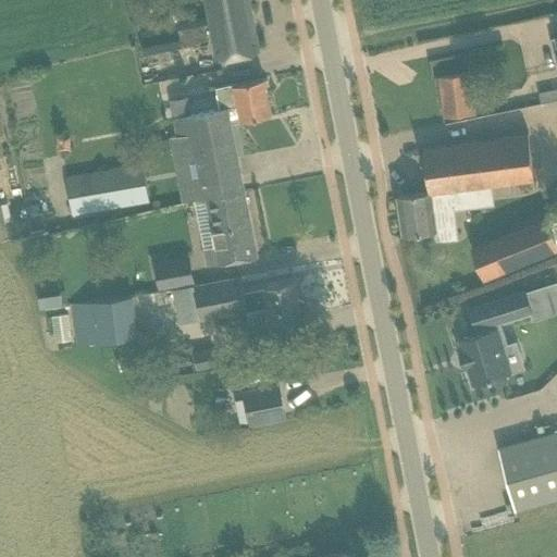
[(247,0),(206,0),(219,58),(257,51),(247,0)]
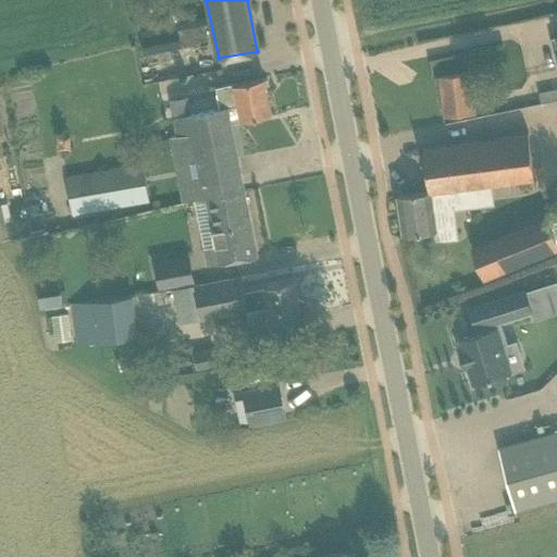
[(438,77),(444,118),(474,114),(469,73),(438,77)]
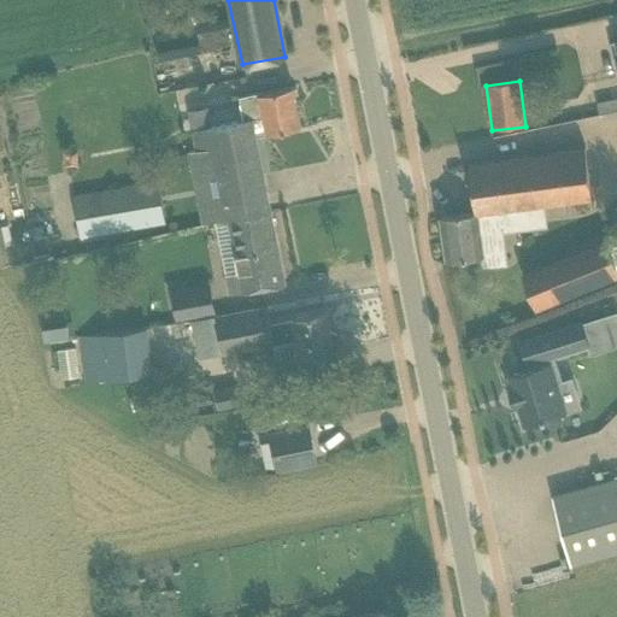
[(292,87),(241,98),(246,123),(252,122),(256,136),(300,127),(292,87)]
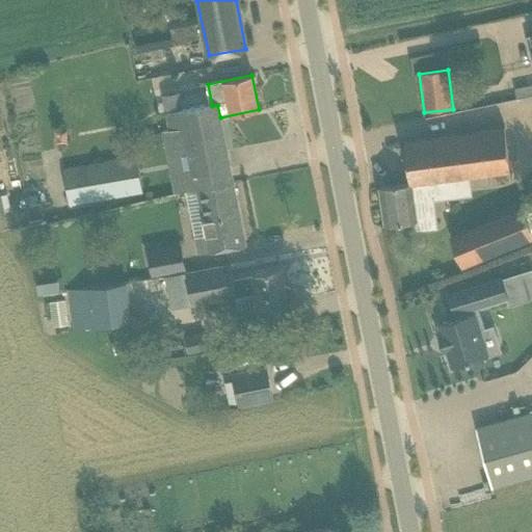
[(190,169),(194,190),(233,182),(217,105),(212,106),(168,114),(171,130),(166,131),(173,159),(181,157),(184,170),(190,169)]
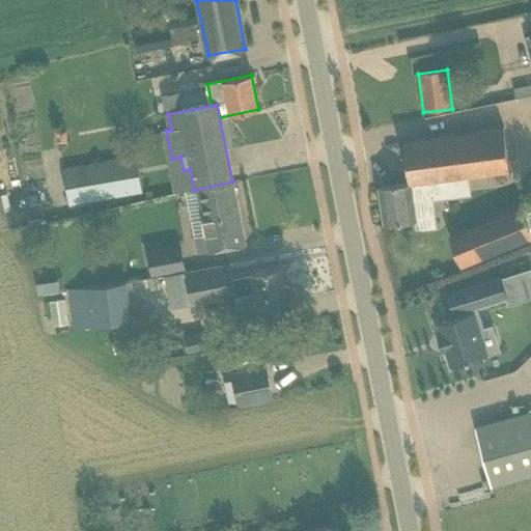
[(408,183),(379,187),(384,224),(404,221),(413,220),(414,230),(436,227),(431,199),(429,183),(468,177),(509,171),(506,148),(503,128),(402,141),(408,183)]
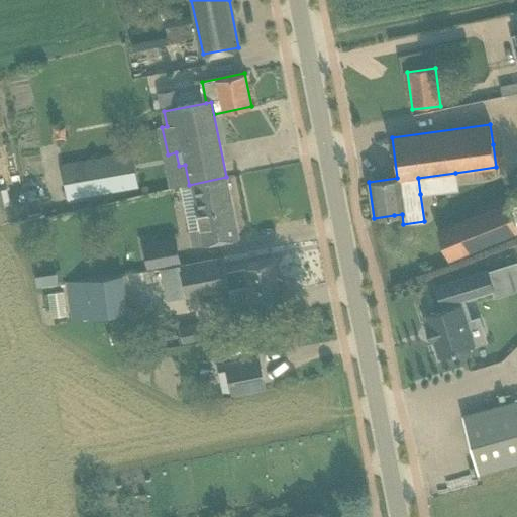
[(63,125),(53,125),(53,137),(63,137),(63,125)]
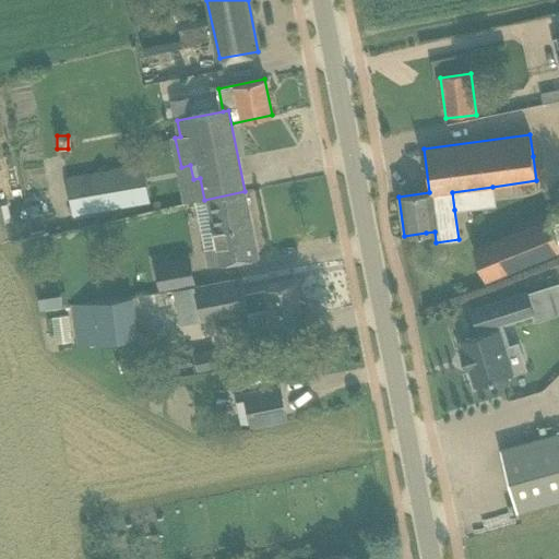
[(142,165),(66,178),(72,216),(149,203),(142,165)]
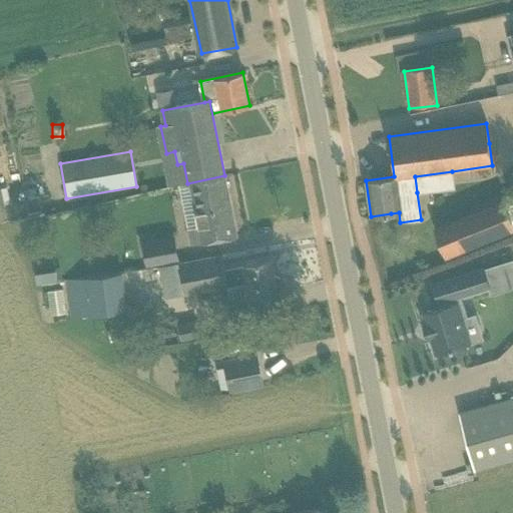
[(192,245),(236,236),(224,175),(187,183),(192,210),(178,213),(182,231),(189,229),(192,245)]
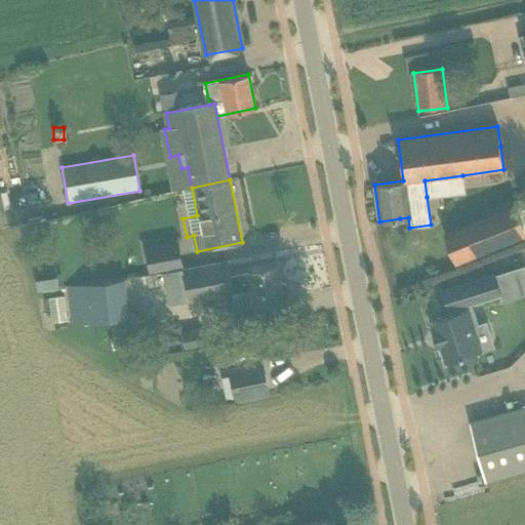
[(524,227),(516,206),(446,234),(458,265),(524,238),(524,227)]
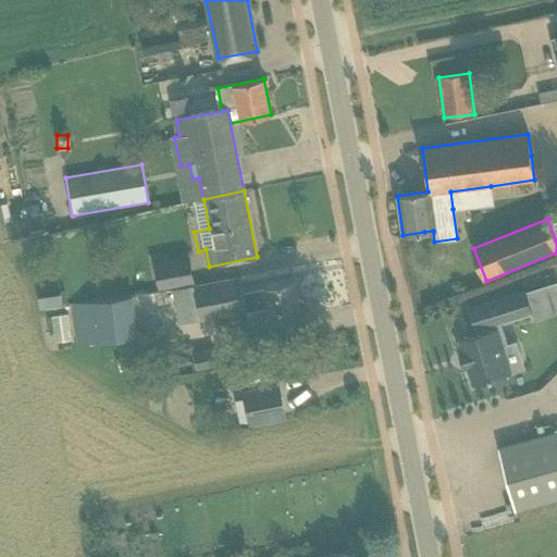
[(181,269),(157,273),(159,289),(184,285),(181,269)]
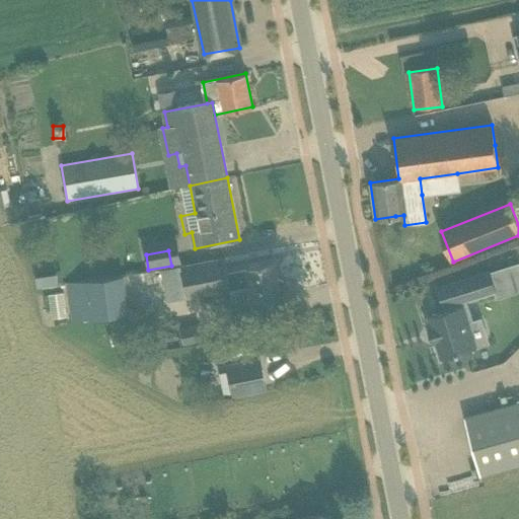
[(284,290),(282,279),(278,277),(275,262),(226,272),(224,258),(204,262),(180,267),(188,299),(229,291),(231,304),(261,298),(281,295),(281,293),(284,290)]
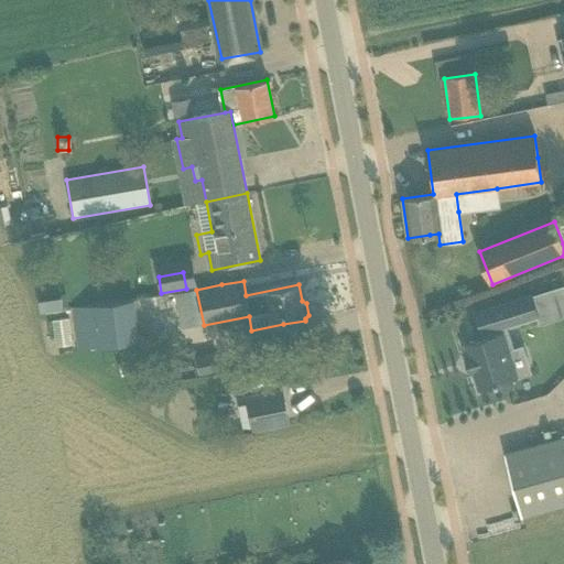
[(495,383),(517,377),(501,326),(539,315),(532,294),(475,312),(481,333),(483,333),(484,337),(465,343),(468,355),(464,356),(469,372),(473,371),(478,389),(483,387),(484,389),(488,389),(492,388),(496,386),(495,383)]
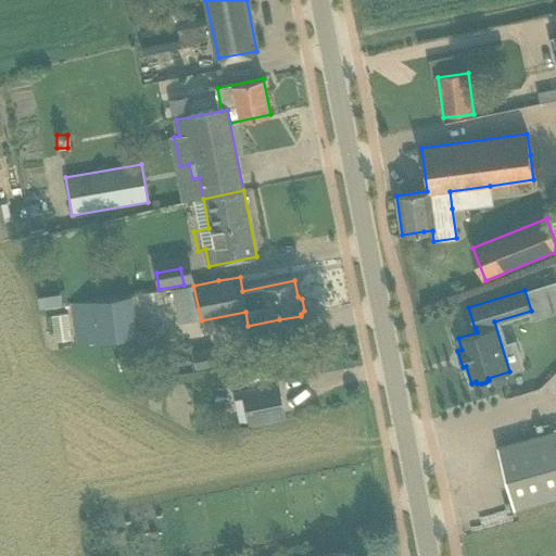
[(138,335),(135,313),(133,295),(72,304),(76,343),(138,335)]
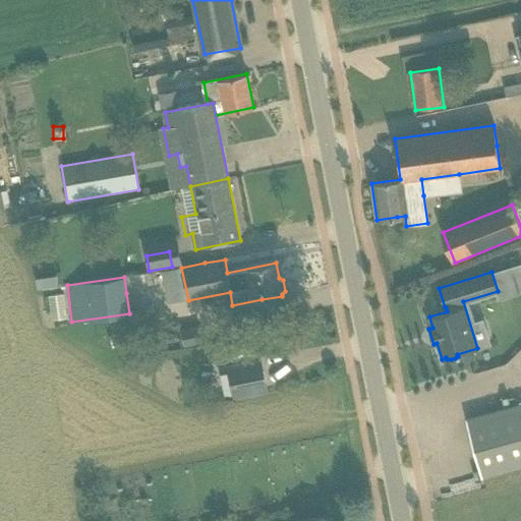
[(45,286),(49,320),(65,317),(62,285),(45,286)]
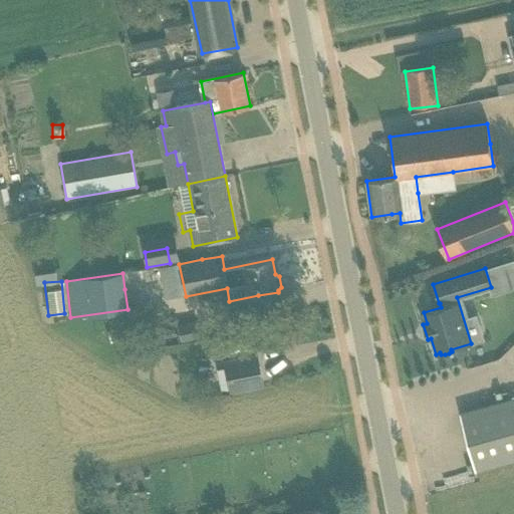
[(197,321),(179,324),(182,340),(200,336),(197,321)]
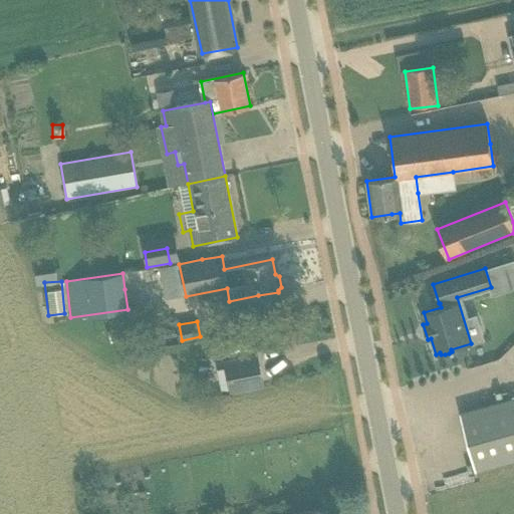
[(176,325),(162,327),(164,340),(178,338),(176,325)]
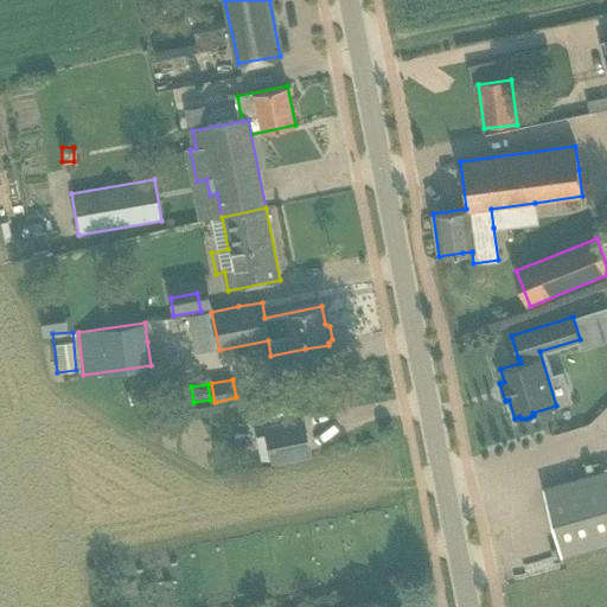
[(288,400),(270,403),(274,417),(291,414),(288,400)]
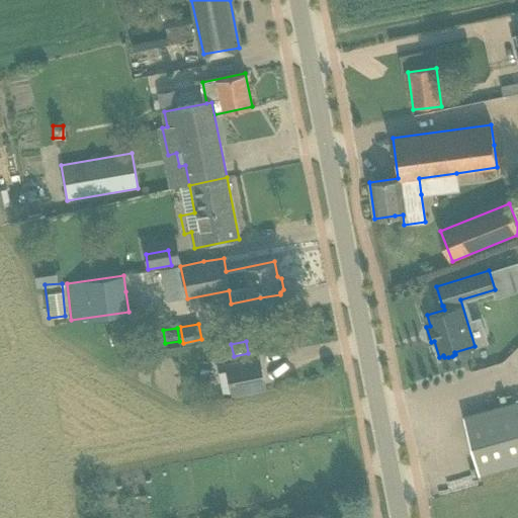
[(226,364),(232,395),(265,389),(258,357),(226,364)]
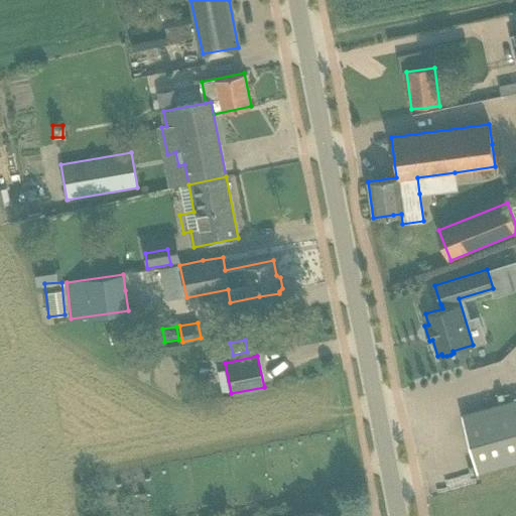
[(515,400),(462,415),(477,473),(515,461),(515,400)]
